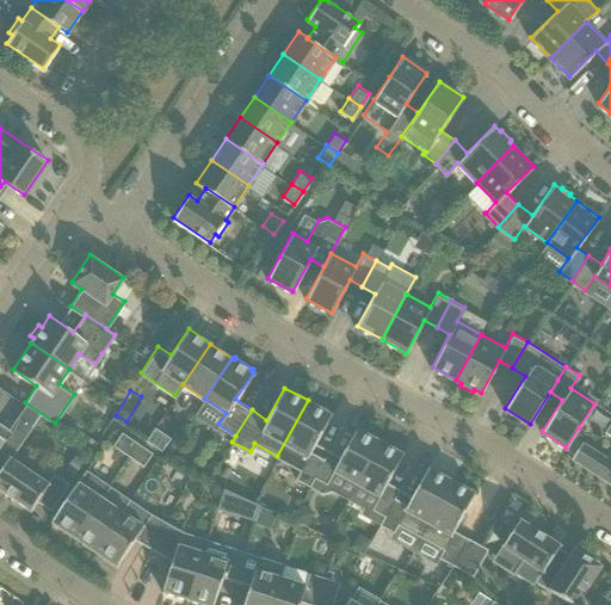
[(313,403),(308,400),(277,456),(301,468),(296,476),(309,485),(314,475),(323,457),(310,450),(331,413),(325,409),(327,406),(315,400),(313,403)]
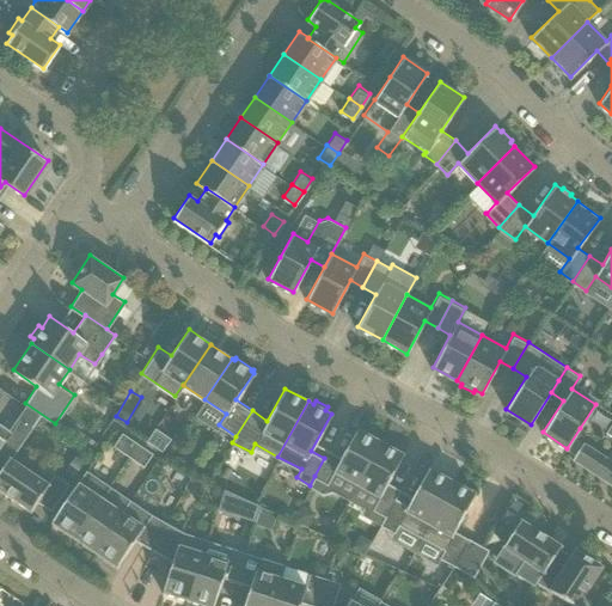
[(0,471),(10,457),(11,458),(17,448),(4,440),(11,430),(0,422),(0,471)]
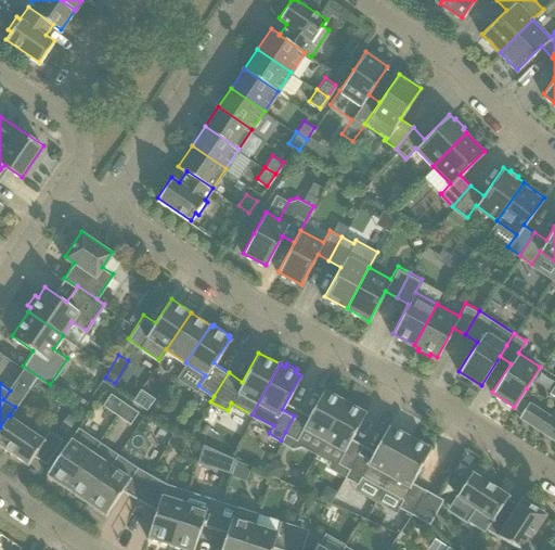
[(146,408),(154,396),(141,387),(132,398),(146,408)]
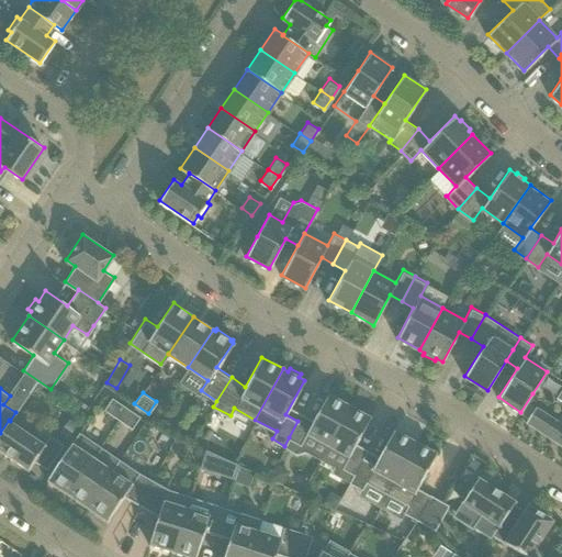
[(319,458),(349,404),(327,393),(313,419),(302,413),(298,421),(289,437),(284,446),(296,453),(305,449),(319,458)]
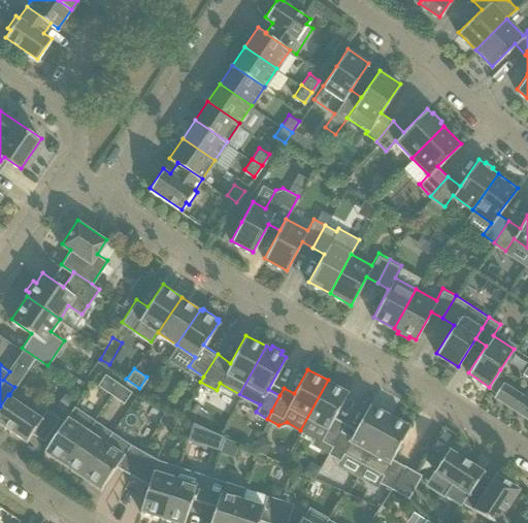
[(110,392),(119,381),(105,372),(98,383),(110,392)]
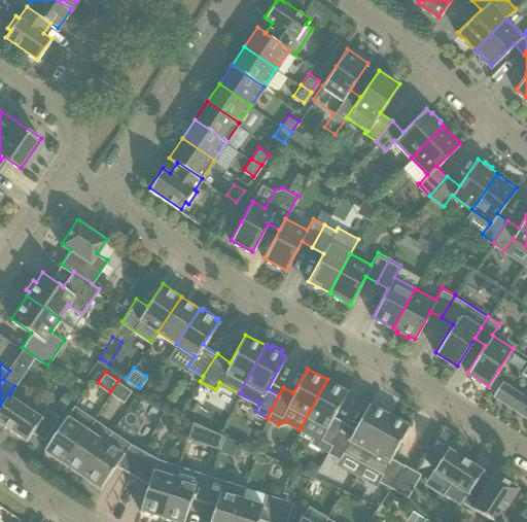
[(347,390),(327,379),(300,429),(315,438),(312,443),(327,451),(331,443),(340,427),(341,428),(345,420),(335,415),(347,390)]
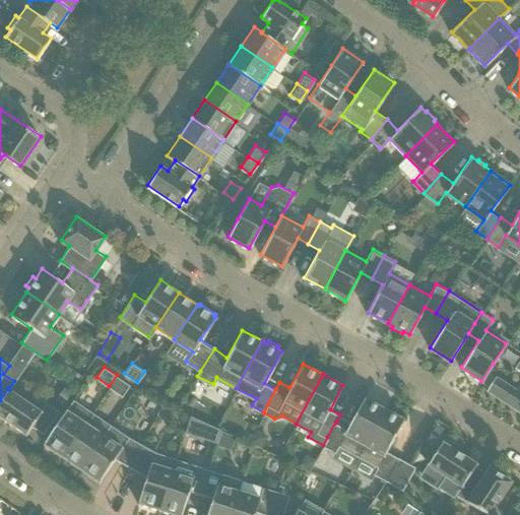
[(122,394),(129,384),(117,375),(109,386),(122,394)]
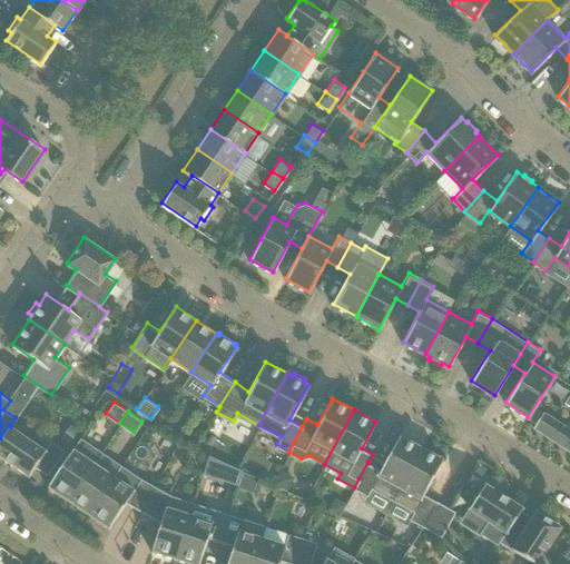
[(569,427),(542,411),(533,425),(569,448),(569,427)]
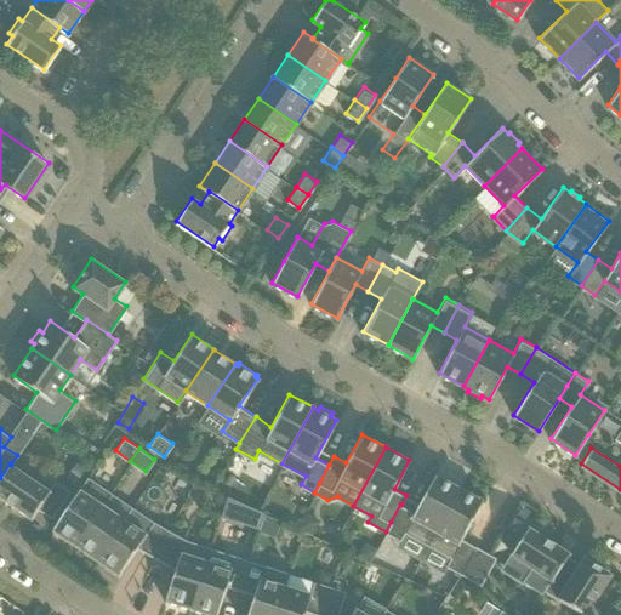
[(47,490),(11,465),(10,463),(0,478),(0,495),(32,517),(38,507),(51,516),(64,496),(69,489),(55,479),(47,490)]
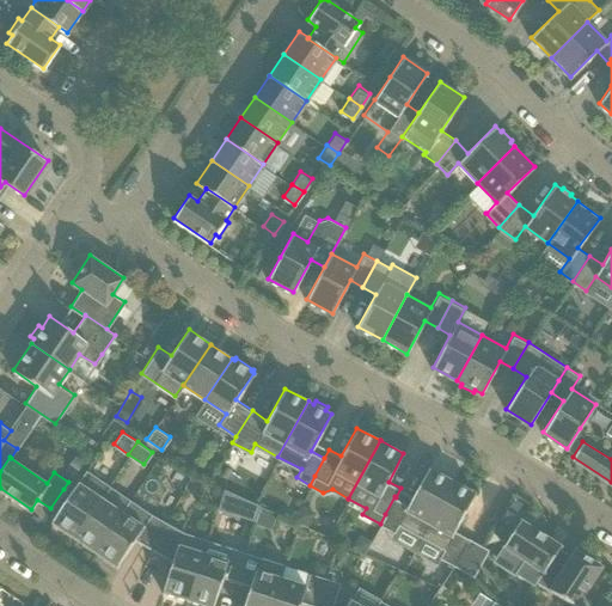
[(421,536),(452,479),(428,467),(408,503),(396,497),(395,496),(385,514),(380,524),(395,531),(398,522),(421,536)]
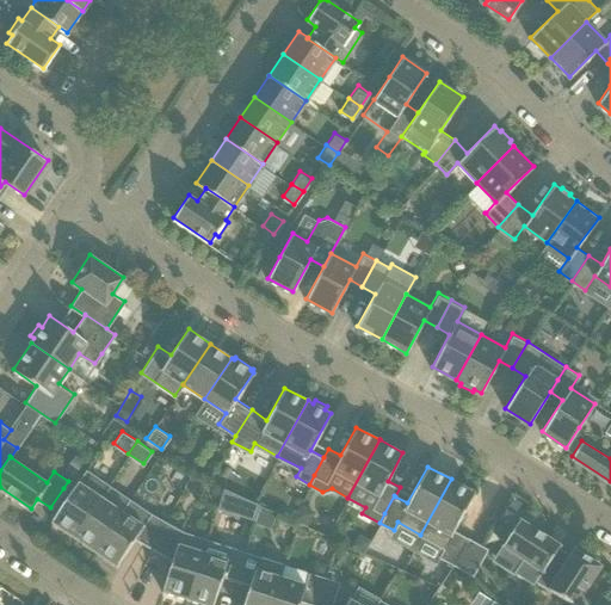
[(51,520),(73,535),(109,483),(86,468),(51,520)]
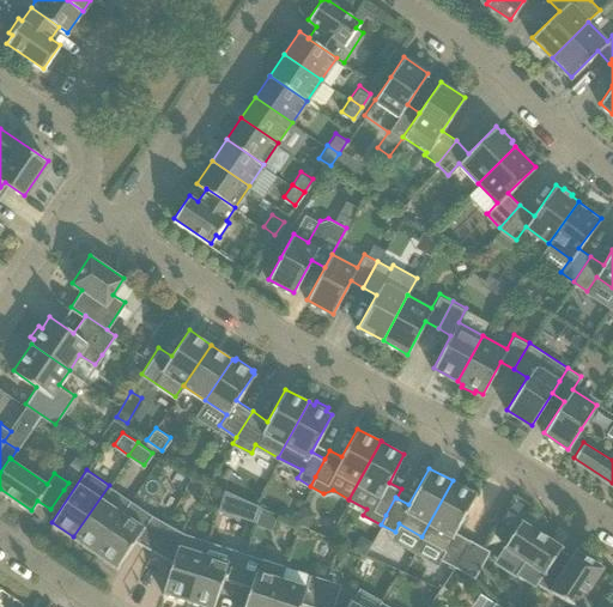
[(456,483),(453,480),(422,536),(445,548),(441,557),(454,564),(469,538),(455,530),(475,493),(471,491),(473,487),(459,479),(456,483)]
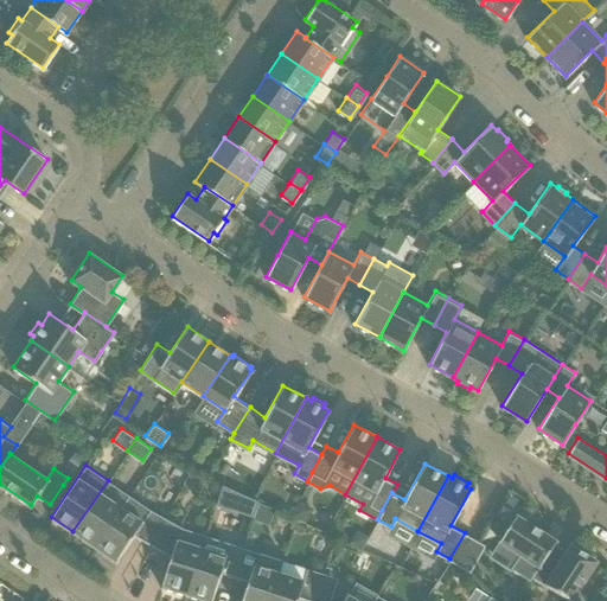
[(72,531),(94,545),(128,494),(108,480),(72,531)]
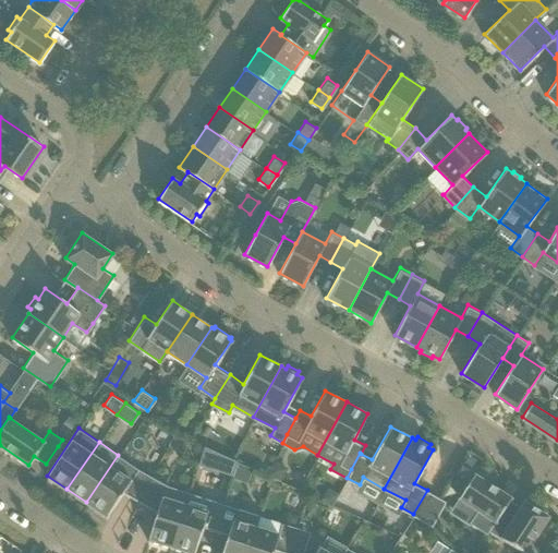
[(206,445),(201,461),(249,479),(254,463),(206,445)]
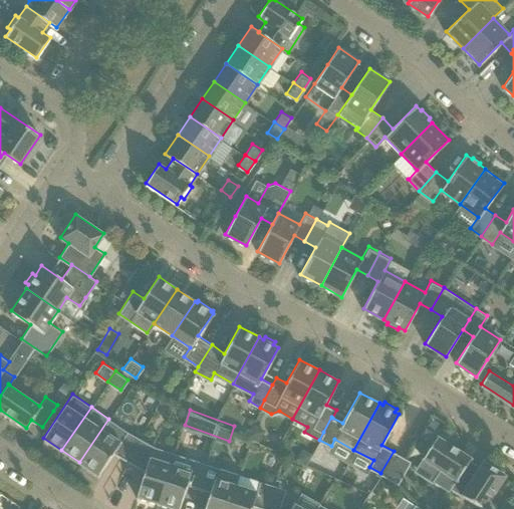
[(129,461),(140,438),(127,431),(108,419),(79,462),(98,475),(113,453),(129,461)]
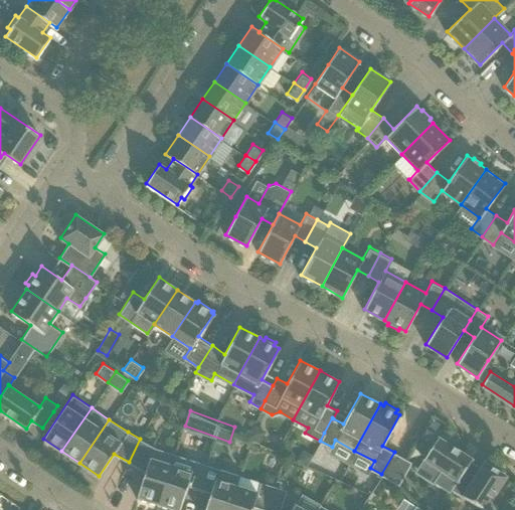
[(457,481),(470,459),(471,460),(472,459),(438,437),(426,454),(423,459),(441,470),(434,481),(449,491),(451,488),(456,480),(457,481)]
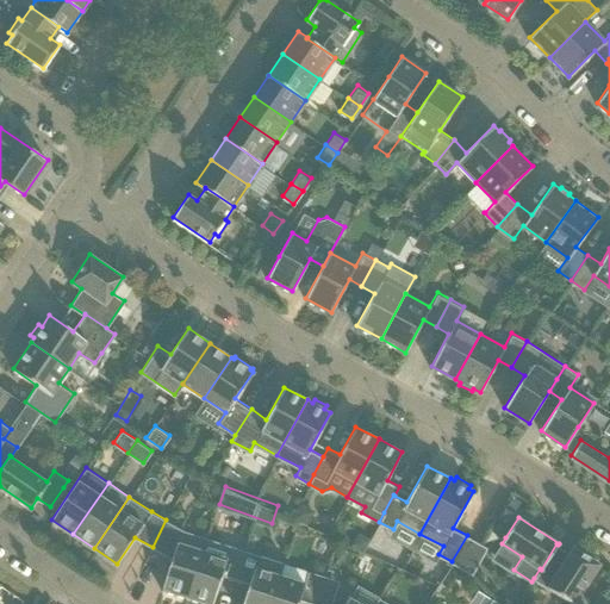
[(187,596),(201,549),(206,536),(182,529),(166,520),(153,547),(172,558),(162,589),(187,596)]
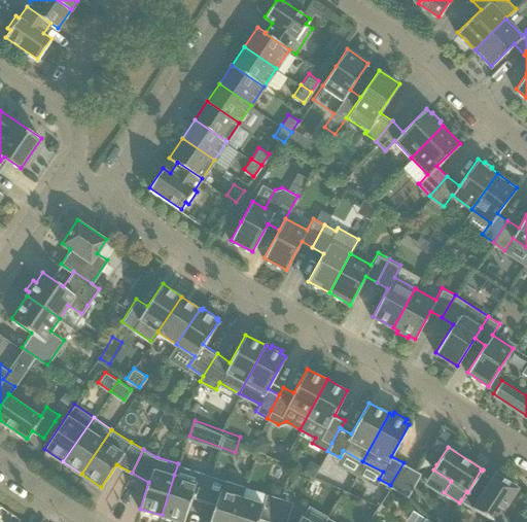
[(420,472),(403,462),(390,485),(408,495),(410,490),(420,472)]
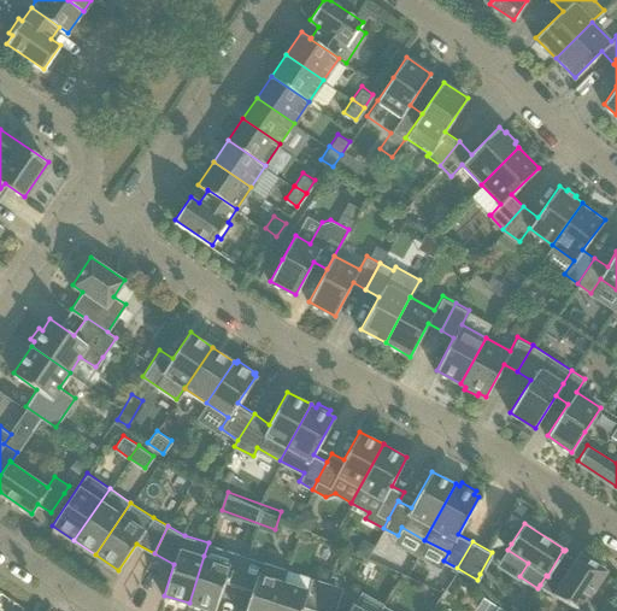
[(238,585),(247,556),(209,542),(204,556),(189,603),(213,610),(215,610),(224,581),(238,585)]
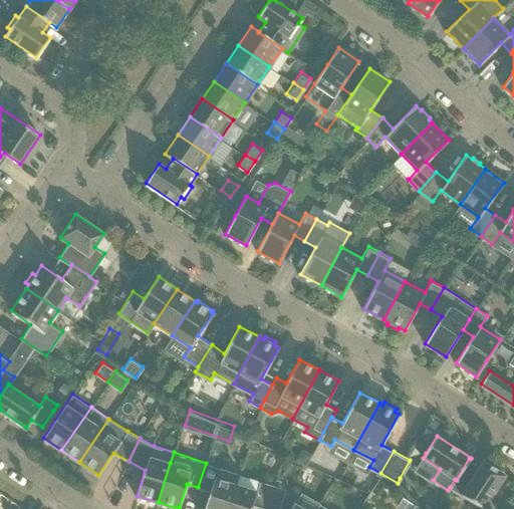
[(480,465),(470,459),(469,458),(456,480),(455,479),(450,487),(483,508),(505,475),(483,461),(480,465)]
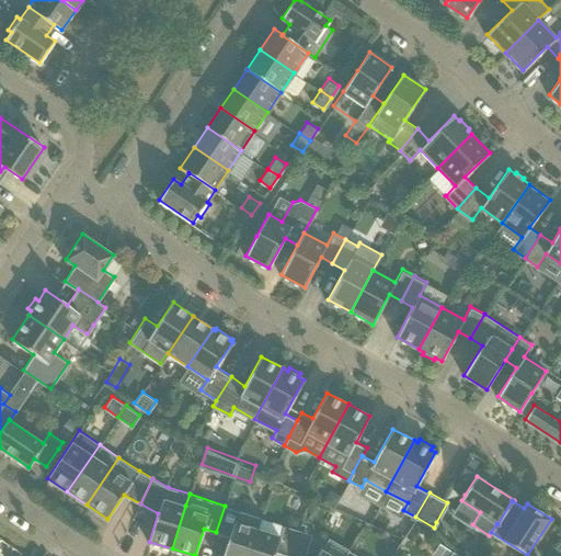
[(248,555),(258,529),(261,518),(225,506),(216,532),(229,536),(222,555),(248,555)]
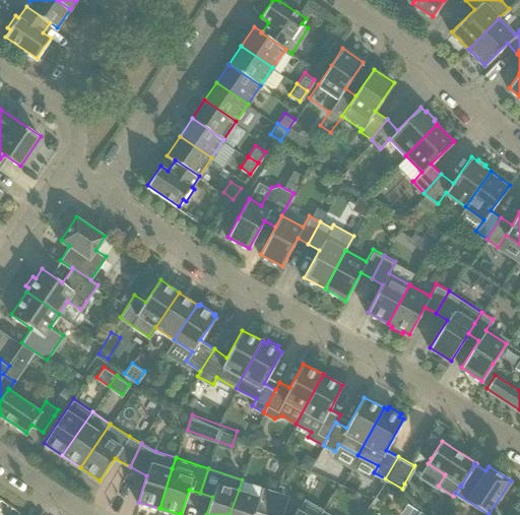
[(254,514),(255,511),(268,514),(276,490),(263,486),(259,497),(239,490),(230,514),(254,514)]
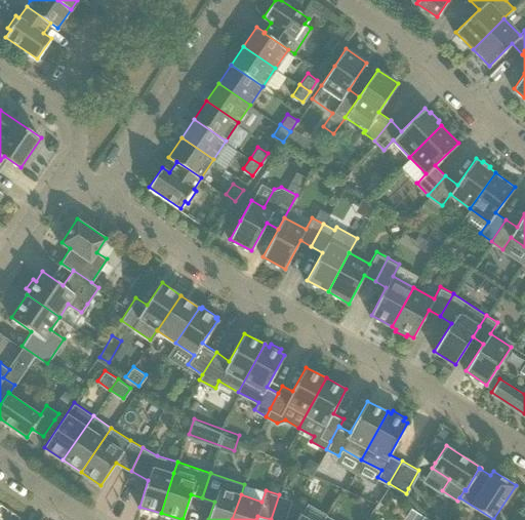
[(284,519),(291,498),(279,494),(271,519),(272,519),(284,519)]
